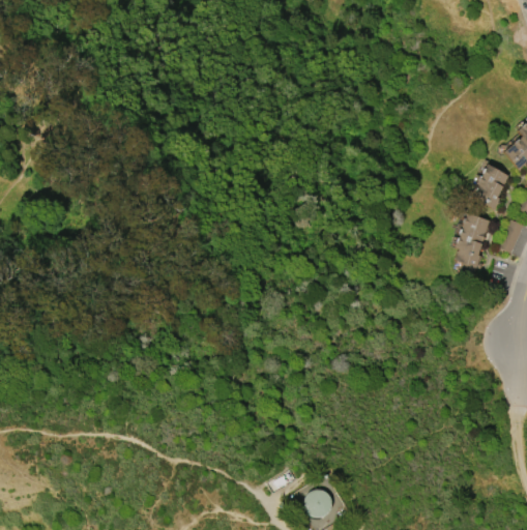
[(526,166),(520,171),(504,151),(523,136),(518,130),(526,122),(526,166)]
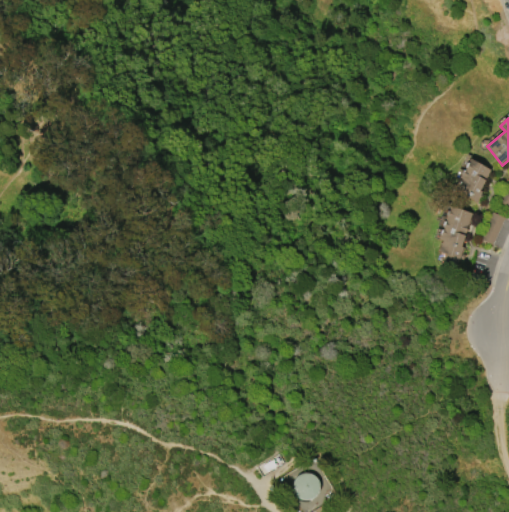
[(470,158),(492,169),(481,190),(483,191),(477,202),(458,192),(464,181),(459,179),(470,158)]
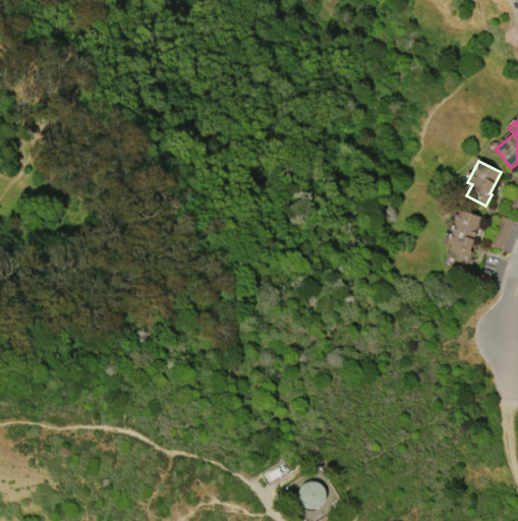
[(459,210),(481,217),(471,250),(473,251),(467,271),(452,266),(455,258),(448,255),(452,244),(448,243),(459,210)]
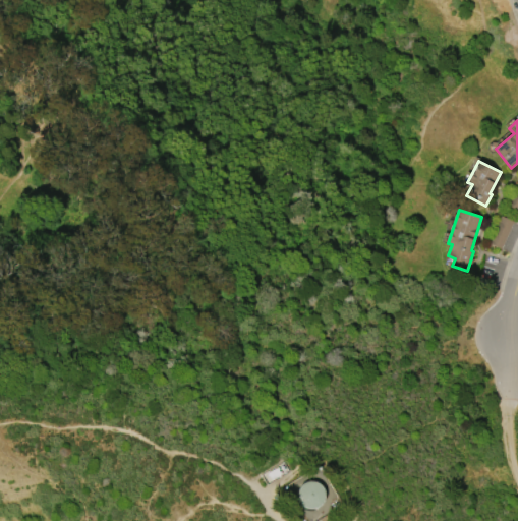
[(505,249),(515,221),(503,217),(494,245),(505,249)]
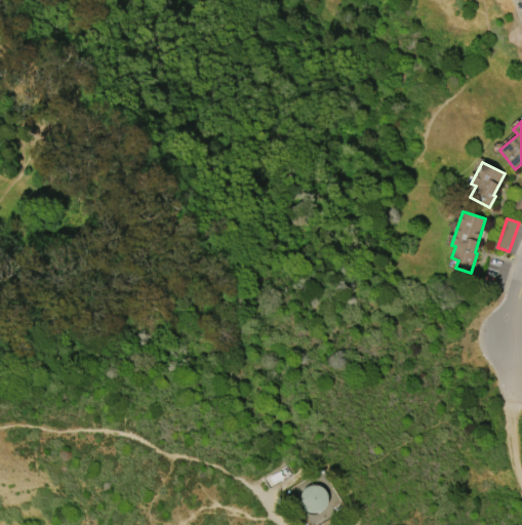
[(329,510),(326,485),(303,487),(306,513),(329,510)]
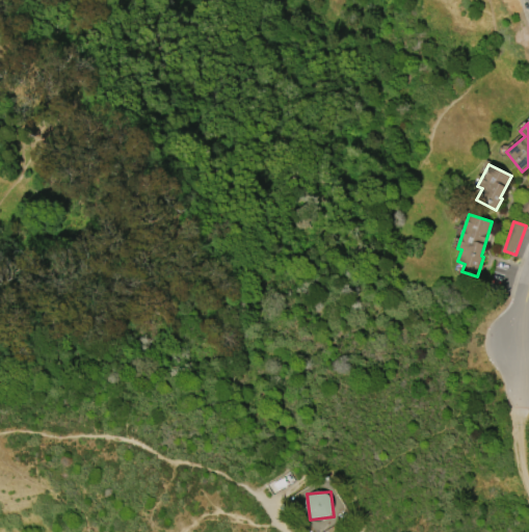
All buildings are outlined.
